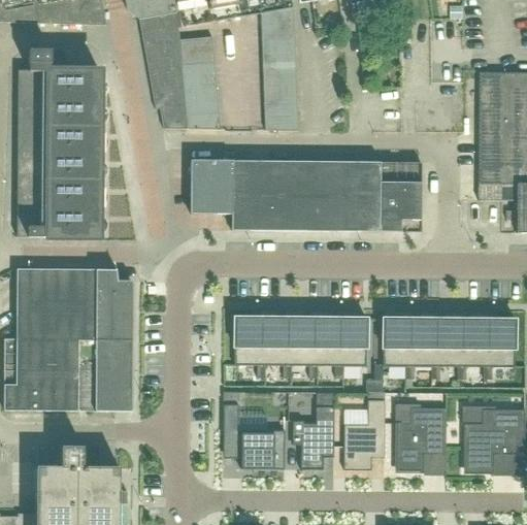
[(0,0),(0,21),(33,23),(29,0),(0,0)]
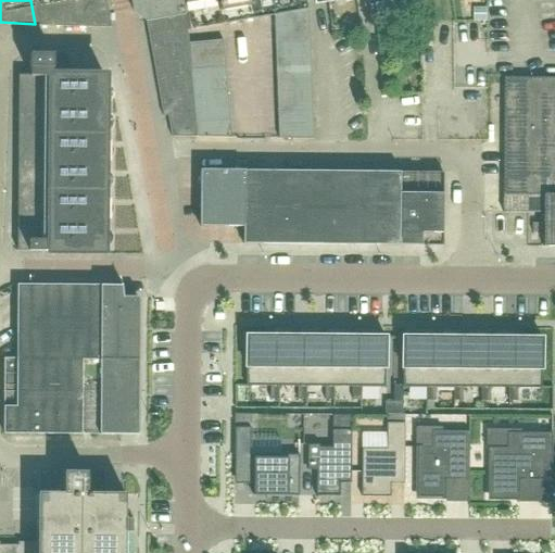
[(30,0),(35,24),(113,26),(108,0),(133,0),(135,9),(147,20),(164,114),(169,113),(173,134),(234,135),(224,51),(223,37),(188,40),(187,25),(184,0),(30,0)]
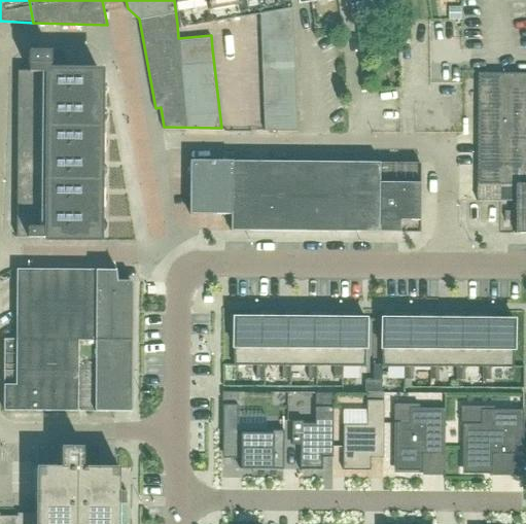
[(174,0),(177,24),(259,13),(260,130),(293,130),(292,7),(291,0),(174,0)]
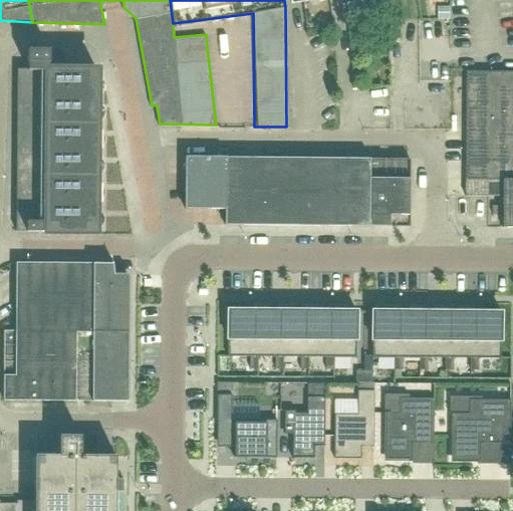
[(28,67),(18,67),(17,230),(96,230),(96,214),(96,172),(97,67),(62,67),(58,50),(49,50),(49,47),(28,47),(28,67)]
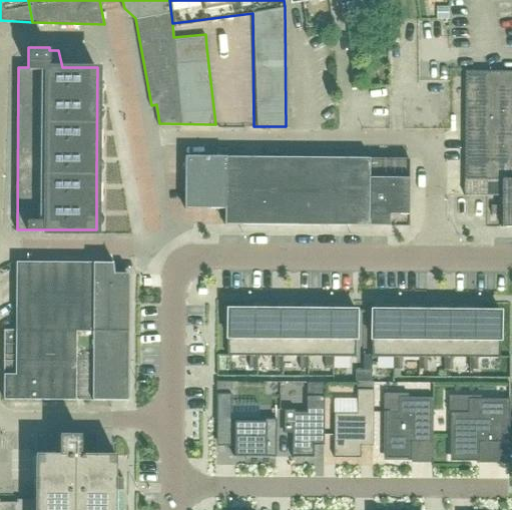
[(511,69),(465,69),(464,177),(511,177),(511,69)]
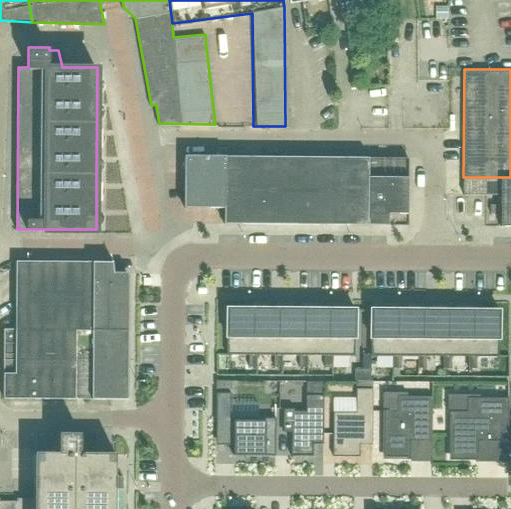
[(226,206),(227,155),(226,155),(226,154),(185,154),(184,206),(224,206),(226,206)]
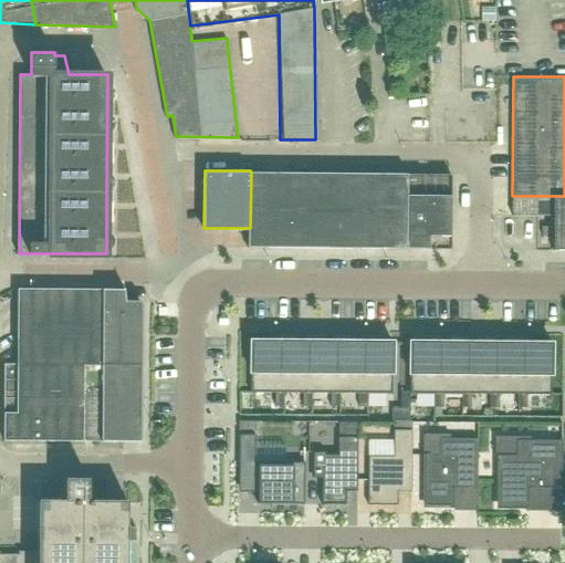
[(404,173),(251,171),(250,228),(248,228),(248,246),(404,247),(451,247),(452,173),(404,173)]
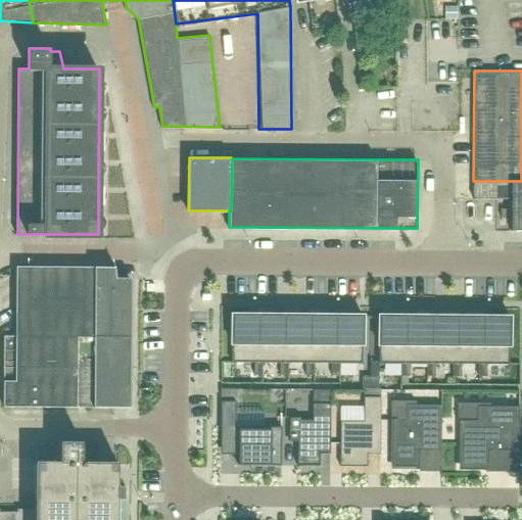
[(521,181),(473,181),(473,197),(512,197),(512,230),(521,229),(521,181)]
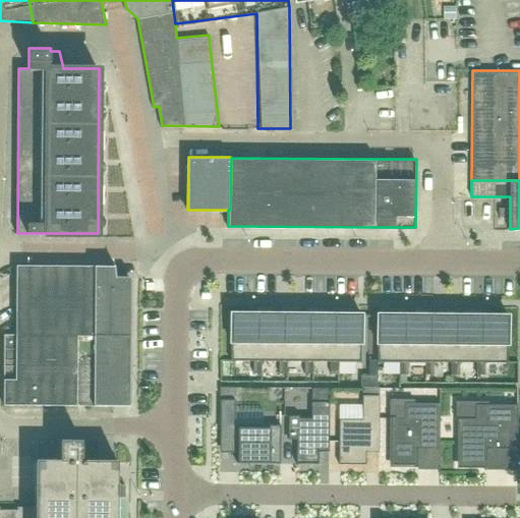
[(94,404),(94,405),(130,405),(130,403),(131,335),(131,334),(131,276),(116,275),(115,264),(114,264),(113,263),(17,265),(16,333),(5,333),(4,403),(94,404)]
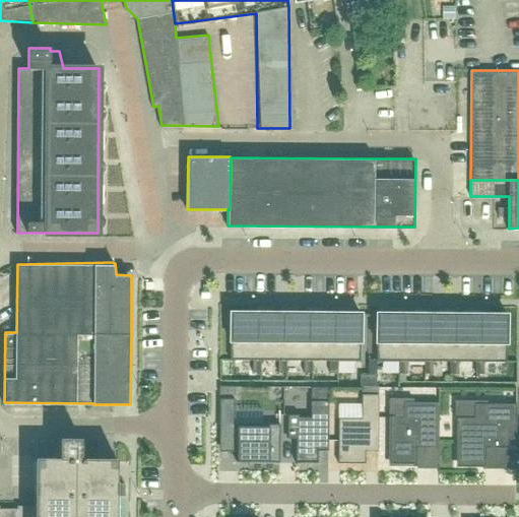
[(257,311),(231,311),(231,359),(253,359),(257,359),(257,311)]
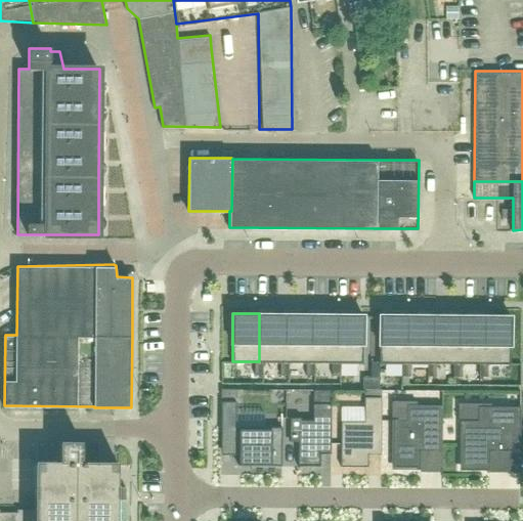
[(259,361),(263,361),(280,361),(285,361),(286,314),(259,313),(259,361)]
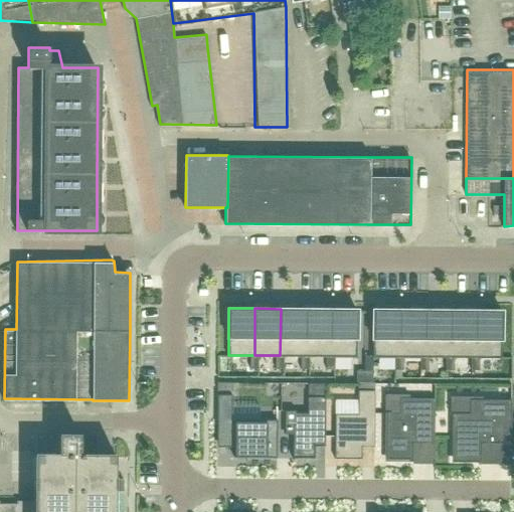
[(306,309),(281,309),(280,355),(284,355),(301,356),(305,356),(306,309)]
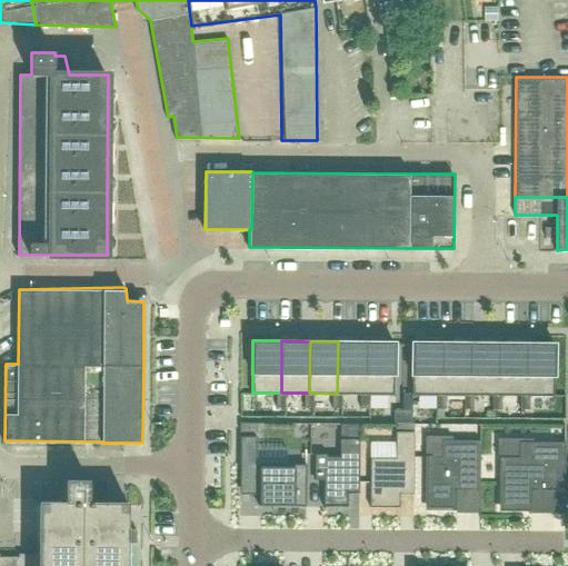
[(337,394),(341,394),(360,394),(366,394),(366,341),(338,341),(337,394)]
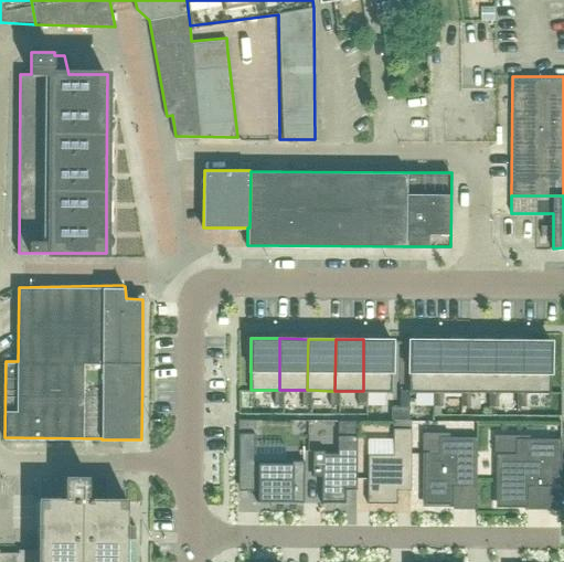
[(392,391),(392,339),(363,339),(363,391),(368,391),(392,391)]
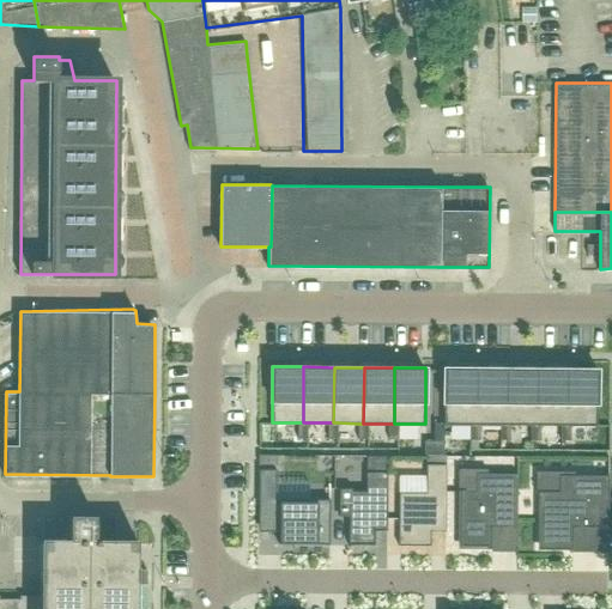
[(471,424),(476,424),(476,369),(444,367),(444,424),(471,424)]
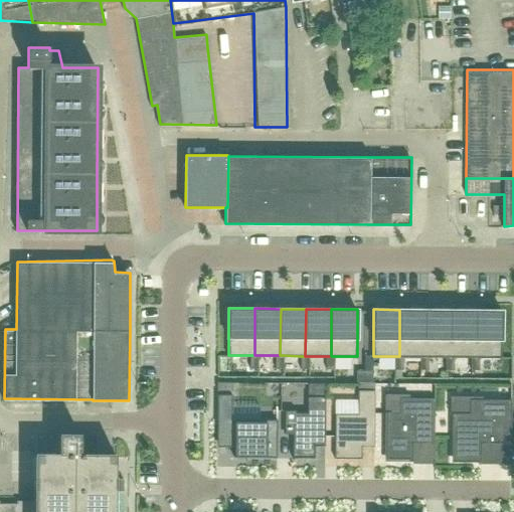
[(399,356),(403,356),(420,356),(424,356),(425,310),(399,310),(399,356)]
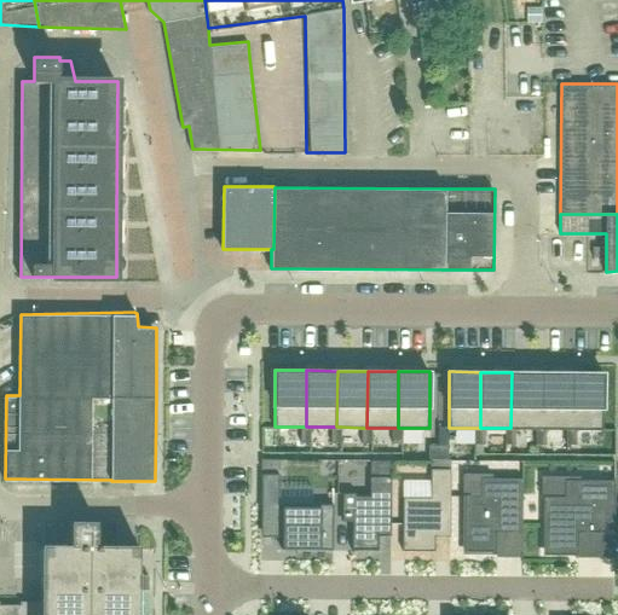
[(536,429),(541,429),(542,372),(512,372),(510,428),(515,428),(536,429)]
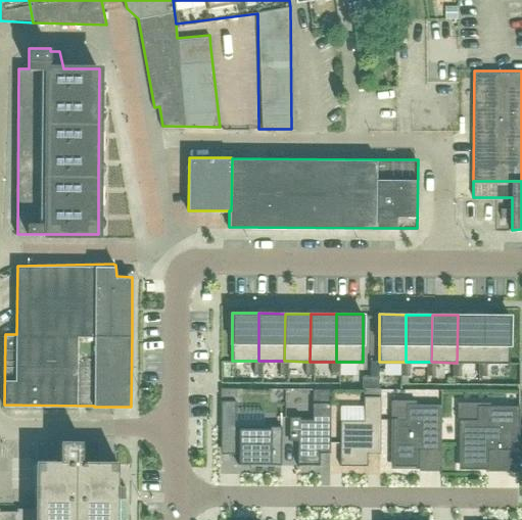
[(457,363),(461,363),(478,363),(482,363),(483,315),(458,315),(457,363)]
